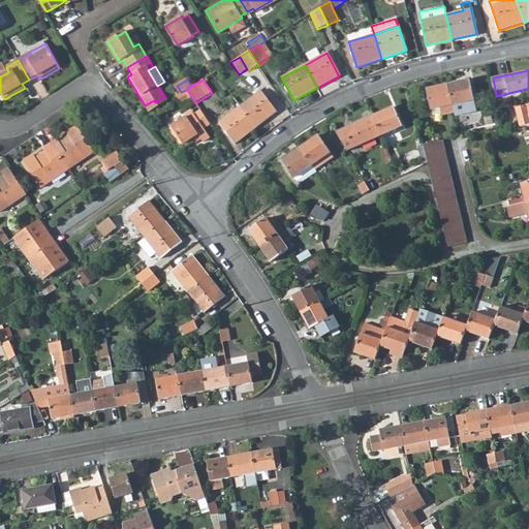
[(453,105),(471,102),(466,81),(447,85),(453,105)]
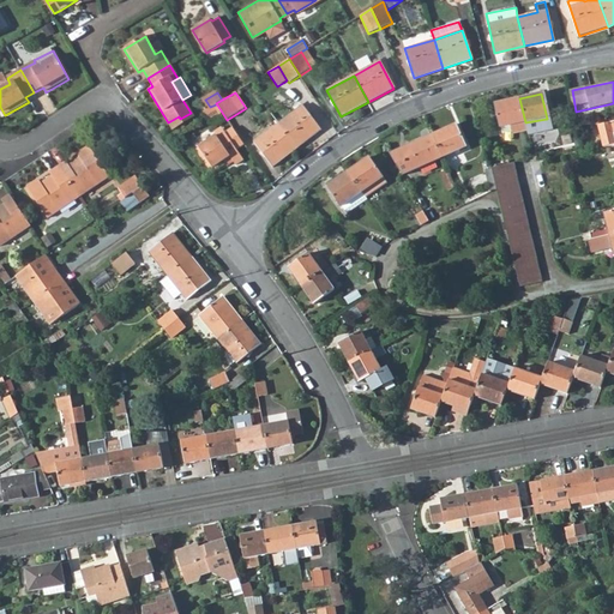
[(498,103),(504,127),(525,122),(519,98),(498,103)]
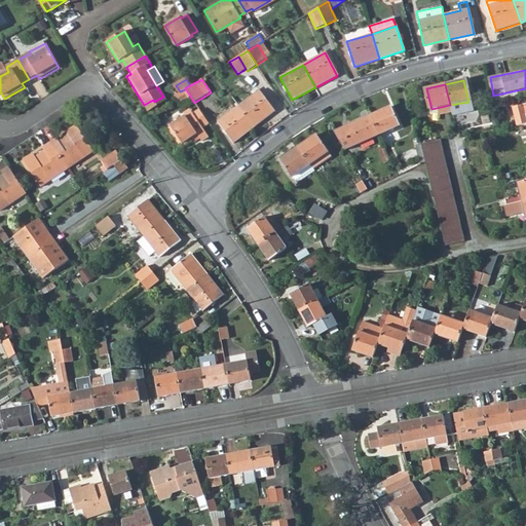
[(175,95),(179,101),(189,95),(185,88),(185,89),(180,91),(175,95)]
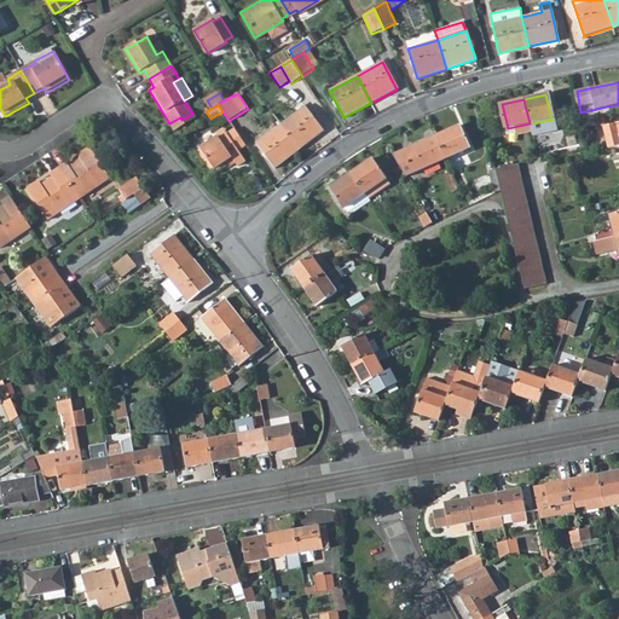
[(323,132),(305,108),(281,125),(299,149),(323,132)]
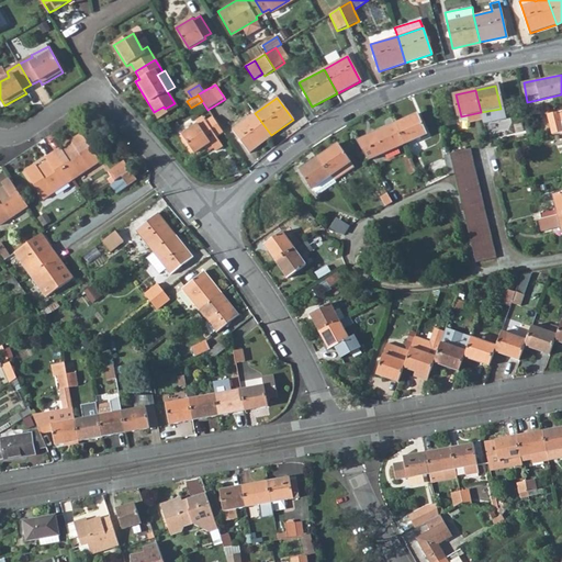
[(154,112),(158,120),(177,108),(175,103),(165,109),(164,107),(154,112)]
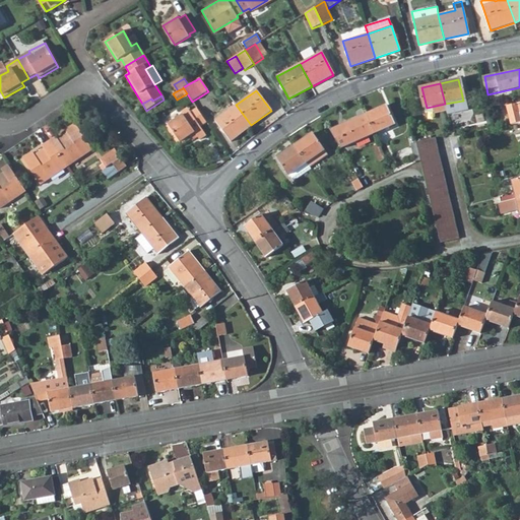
[(511,114),(519,112),(519,113),(519,103),(509,106),(511,114)]
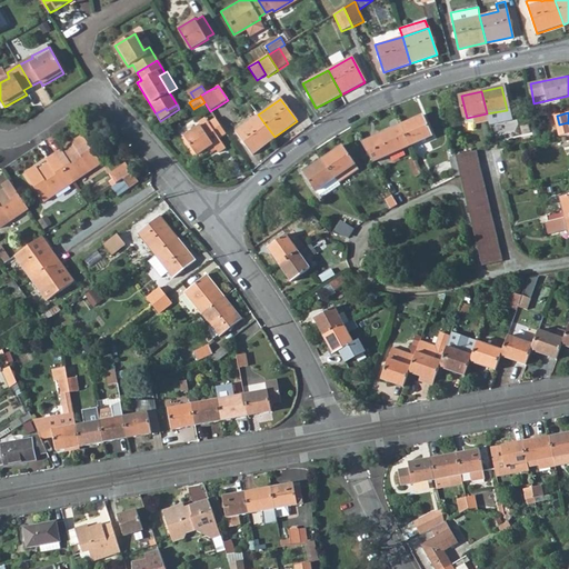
[(236,131),(252,155),(275,137),(258,115),(236,131)]
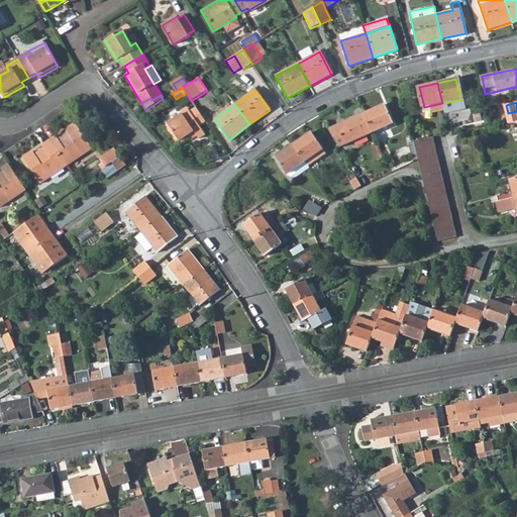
[(374,131),(391,124),(383,105),(365,113),(374,131)]
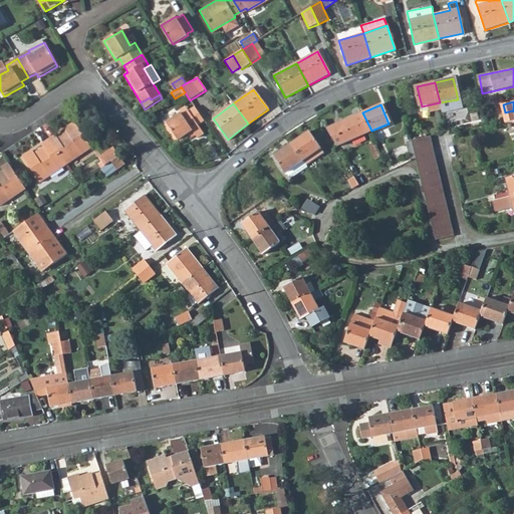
[(507,123),(513,121),(513,111),(513,110),(505,112),(504,112),(507,123)]
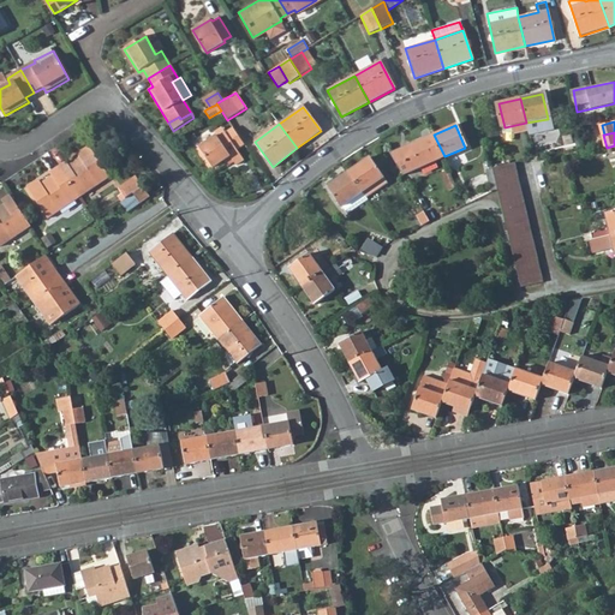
[(243,162),(238,154),(226,135),(218,139),(216,137),(199,149),(215,172),(231,161),(236,167),(243,162)]
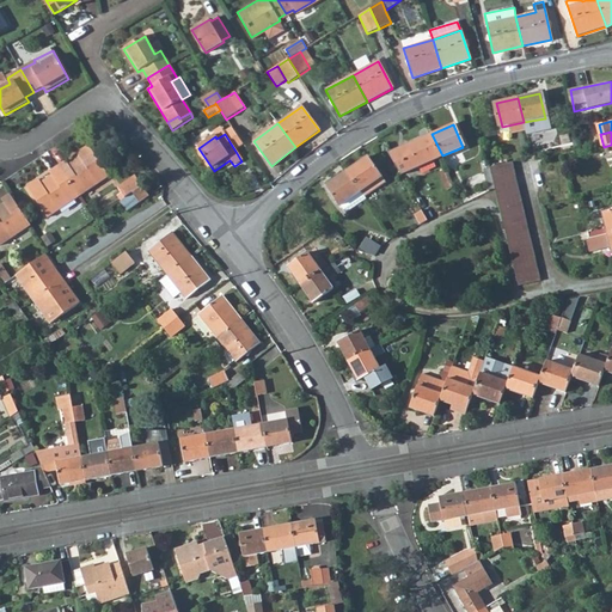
[(389,152),(401,173),(442,155),(432,134),(389,152)]
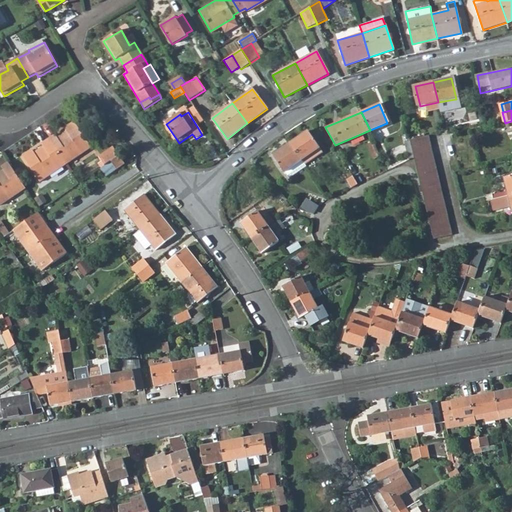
[(57,138),(55,135),(48,139),(65,165),(92,148),(75,122),(64,129),(67,132),(57,138)]
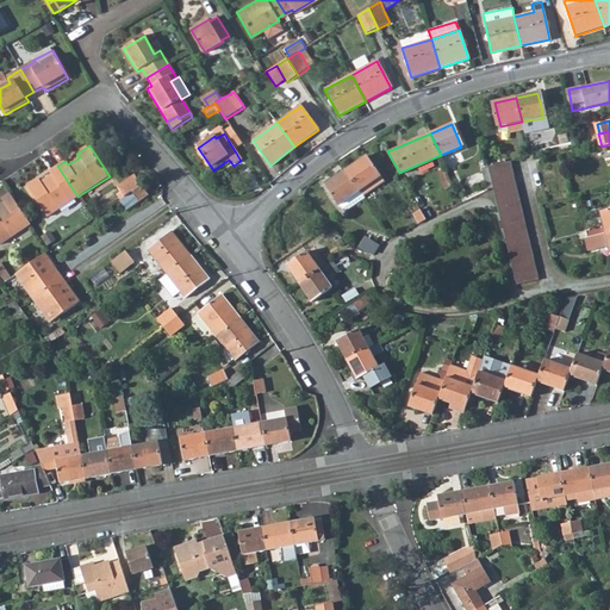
[(213,170),(198,148),(194,150),(210,173),(213,170)]
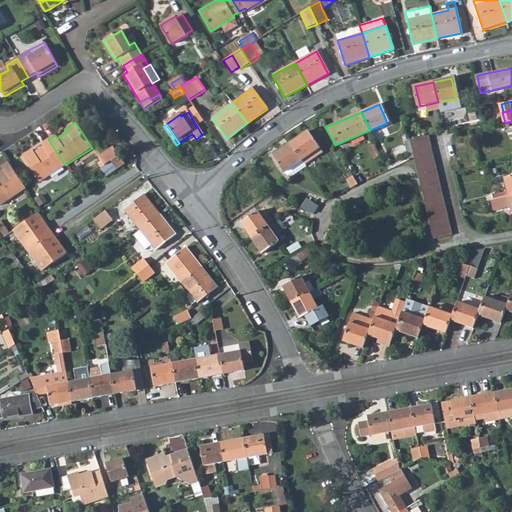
[(306,133),(291,143),(306,165),(321,154),(306,133)]
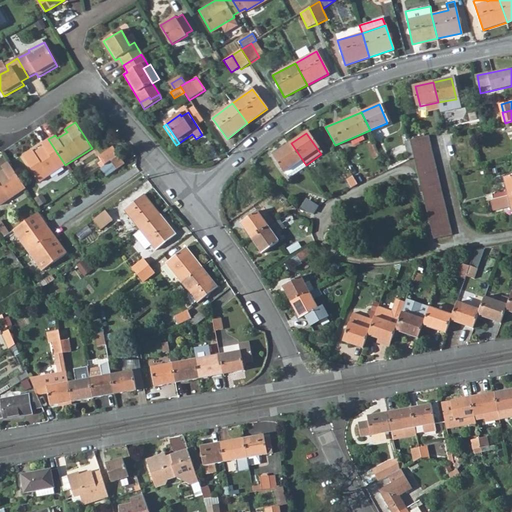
[(429,142),(428,135),(410,139),(411,146),(429,142)]
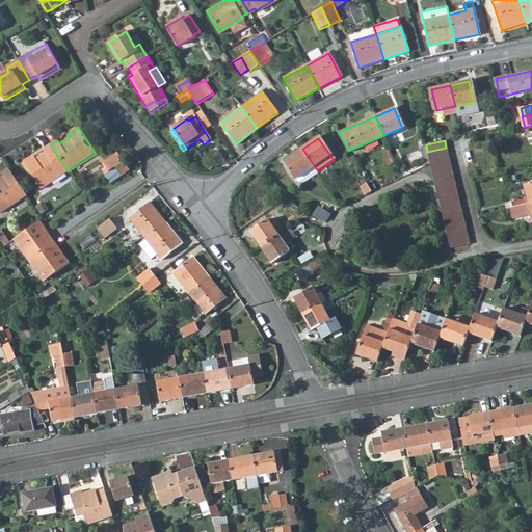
[(41,189),(68,171),(50,144),(43,149),(45,153),(36,159),(33,155),(23,162),(41,189)]
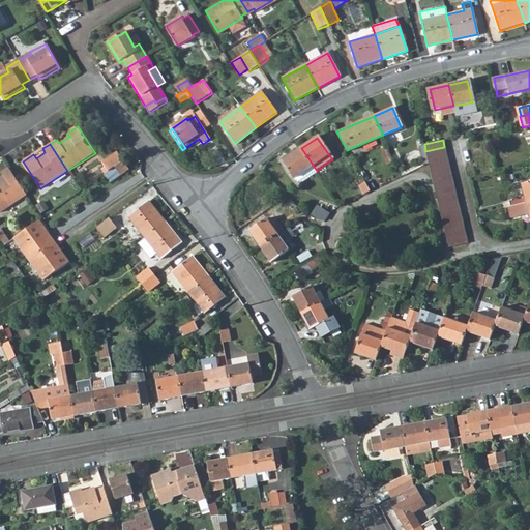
[(425,151),(424,144),(417,146),(421,164),(428,163),(428,159),(425,151)]
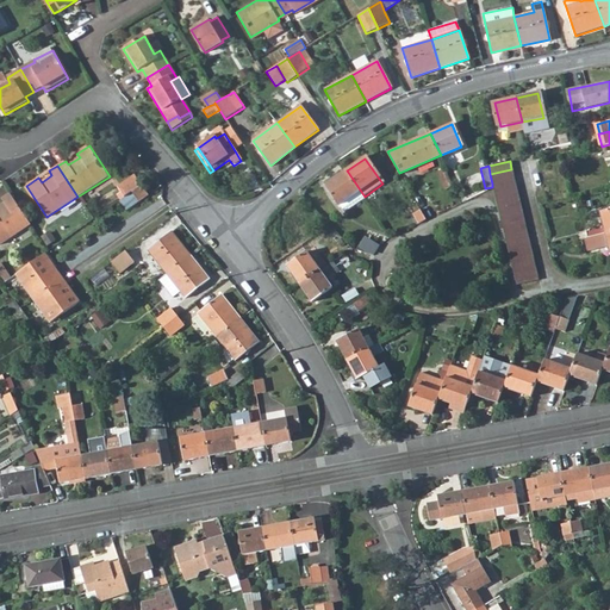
[(492,184),(514,179),(511,169),(490,174),(492,184)]
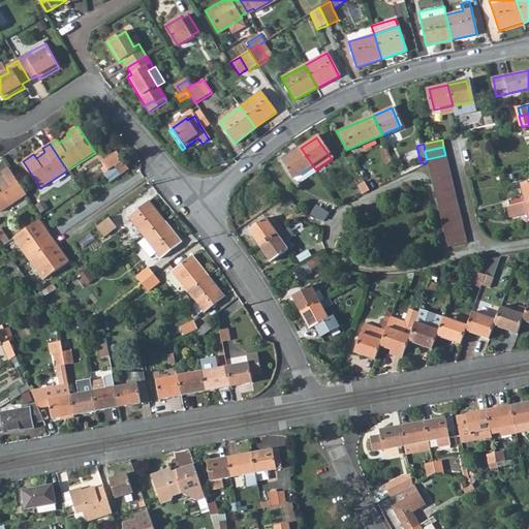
[(301,148),(282,160),(293,178),(294,177),(299,183),(316,172),(316,170),(301,148)]
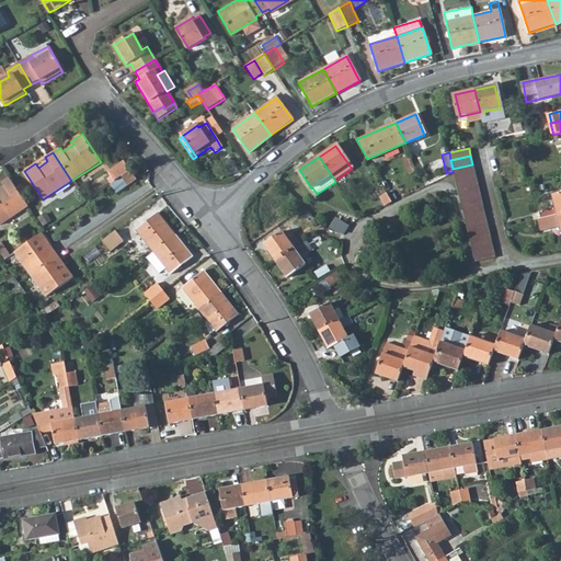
[(121,179),(129,172),(123,163),(107,173),(114,183),(121,179)]
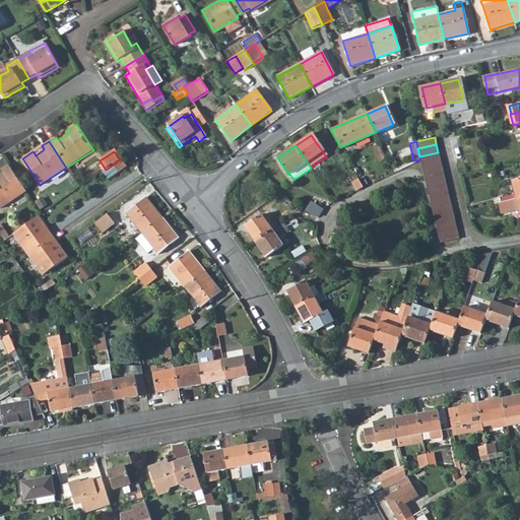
[(440,159),(438,152),(419,156),(419,159),(420,164),(440,159)]
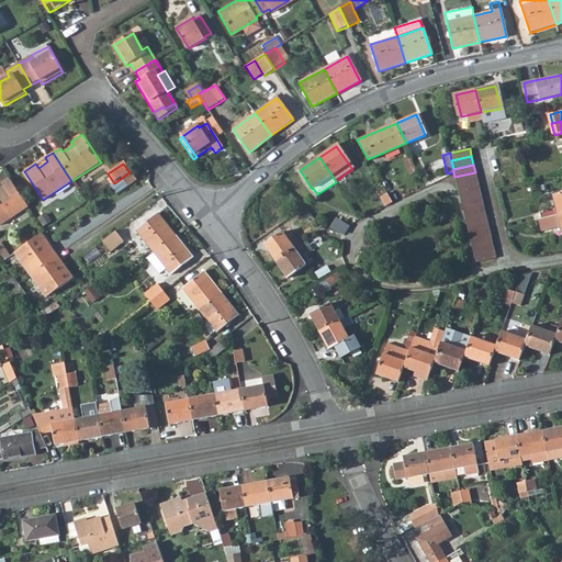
[(121,179),(126,188),(136,181),(130,172),(121,179)]
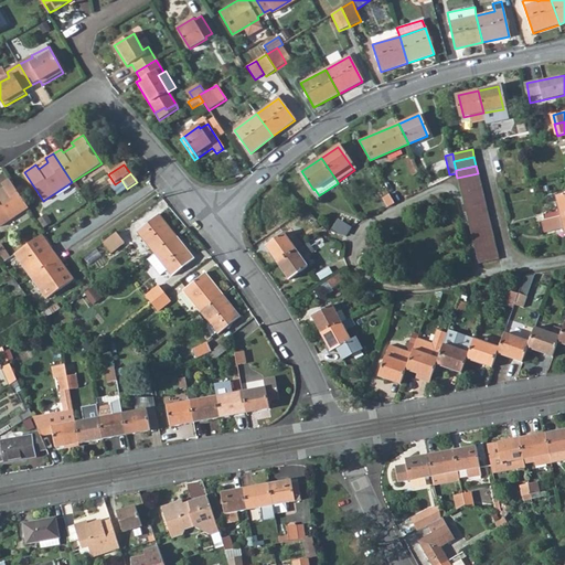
[(478,173),(457,178),(459,185),(479,181),(478,173)]
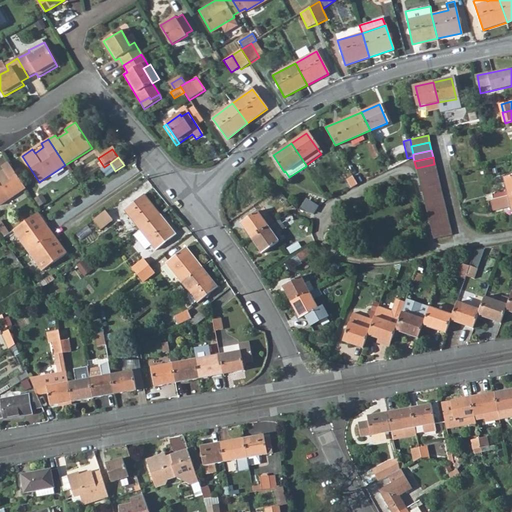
[(0,203),(25,188),(8,162),(1,167),(3,170),(0,171),(0,203)]
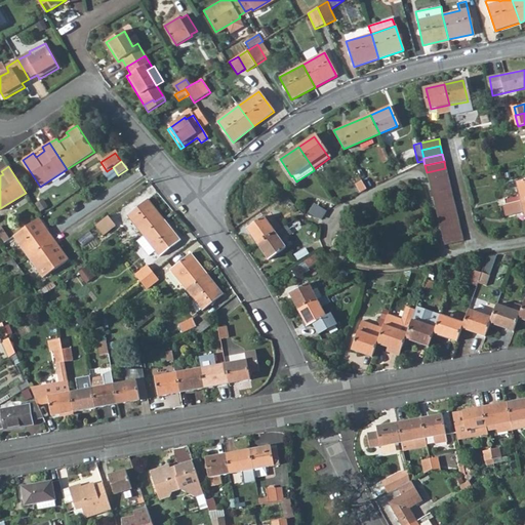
[(427,172),(428,179),(446,174),(445,168),(427,172)]
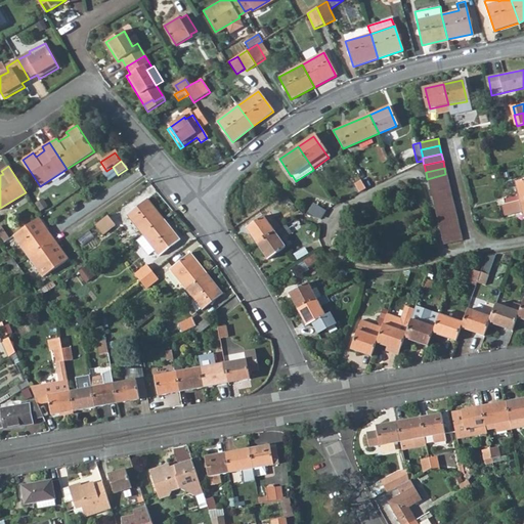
[(428,185),(447,181),(445,174),(427,179),(428,185)]
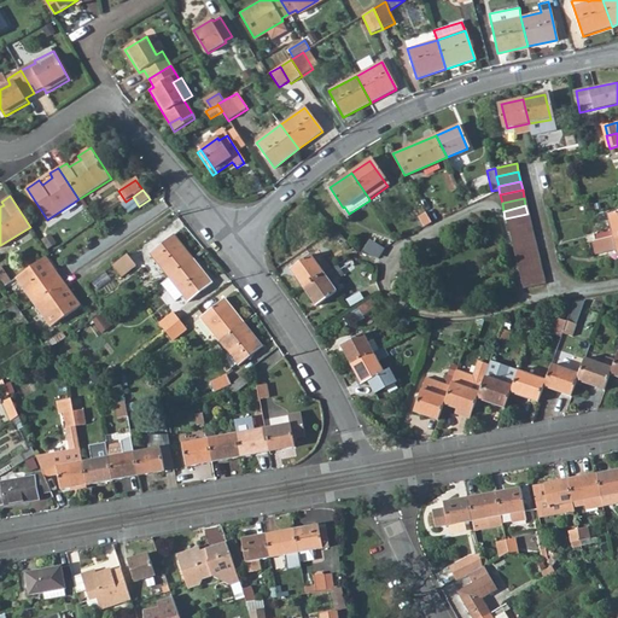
[(432,222),(425,209),(418,214),(425,226),(432,222)]
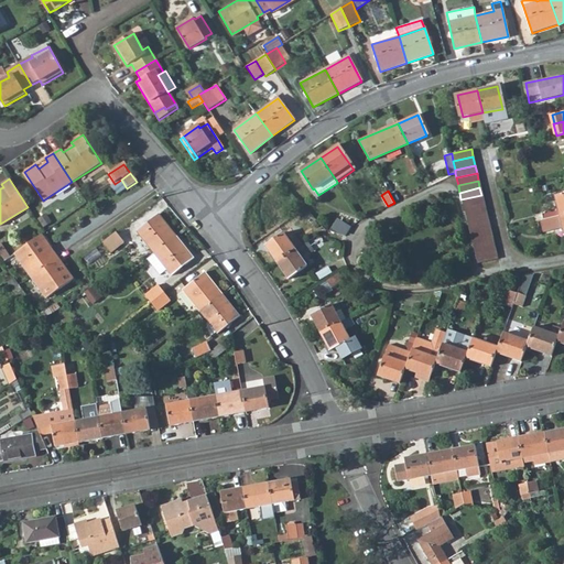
[(483,203),(481,195),(461,199),(463,207),(483,203)]
